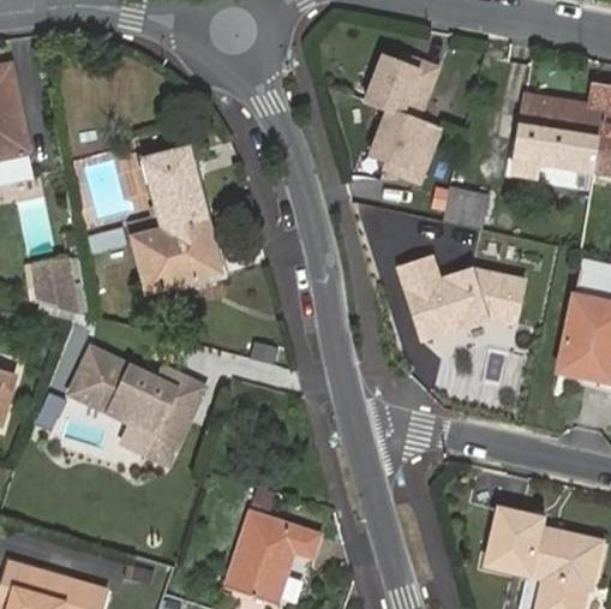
[(399,49),(396,57),(413,64),(417,55),(399,49)]
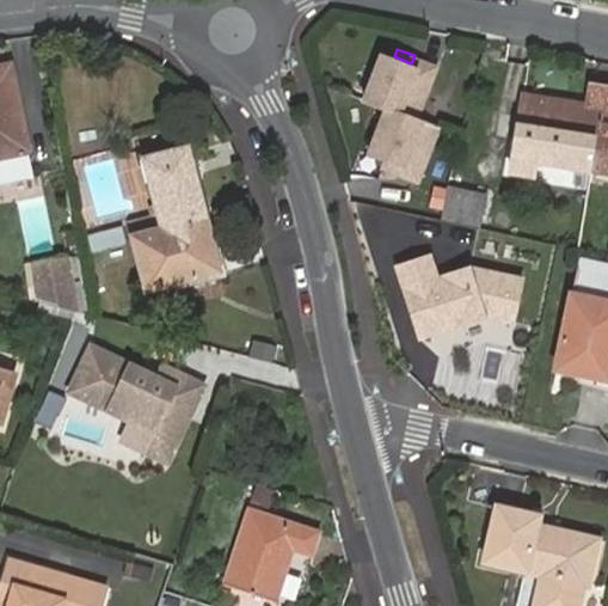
[(378,50),(362,96),(384,103),(415,116),(434,62),(415,55),(411,63),(394,56),(378,50)]
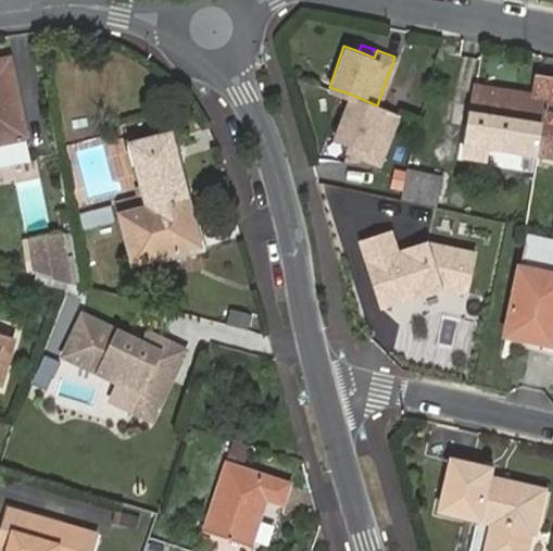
[(0,158),(23,153),(19,129),(22,128),(5,53),(0,54),(0,158)]
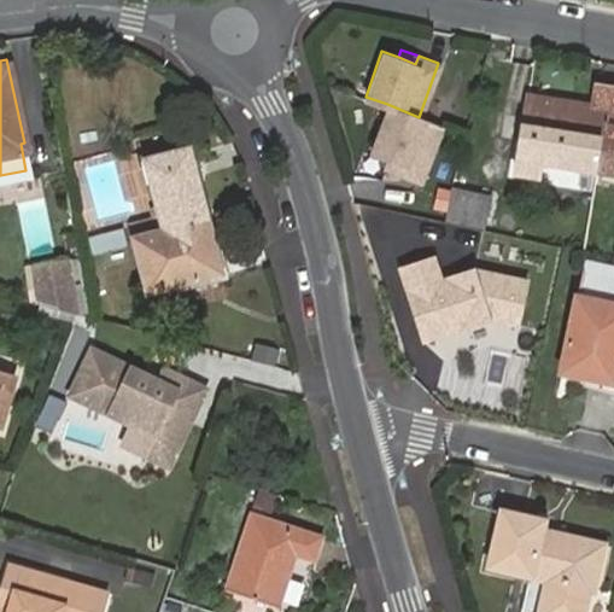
[(592,105),(526,92),(512,168),(533,173),(536,158),(613,172),(613,82),(598,80),(592,105)]
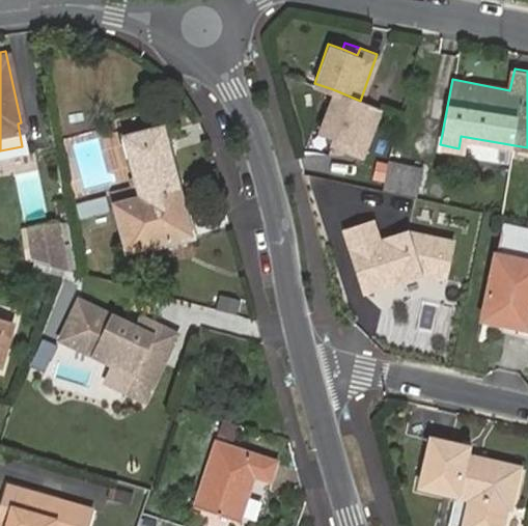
[(333,89),(317,129),(331,134),(346,140),(343,146),(360,154),(379,108),(360,101),(333,89)]
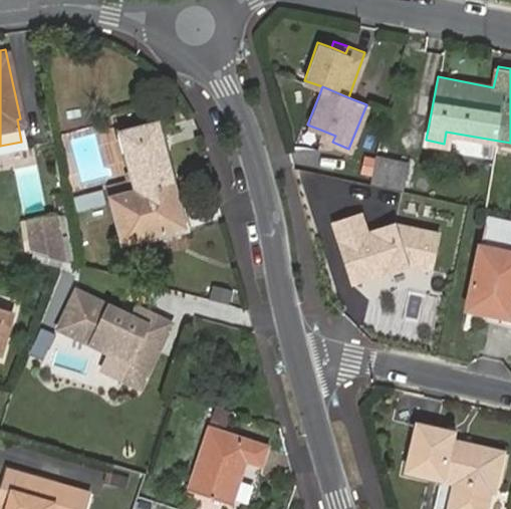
[(165,119),(120,131),(125,152),(130,150),(126,136),(162,126),(167,146),(172,145),(165,119)]
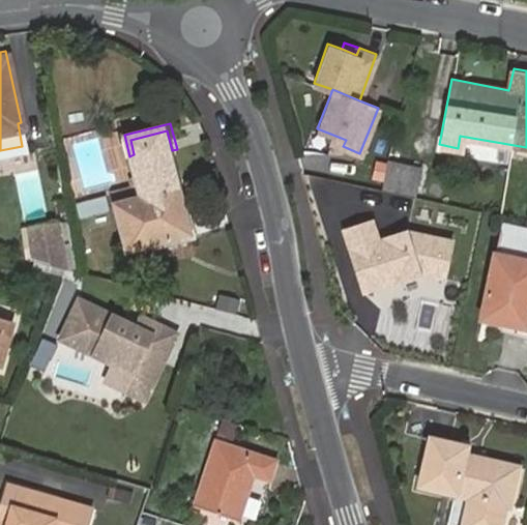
[(134,154),(139,177),(143,176),(177,171),(172,150),(167,130),(130,140),(134,154)]
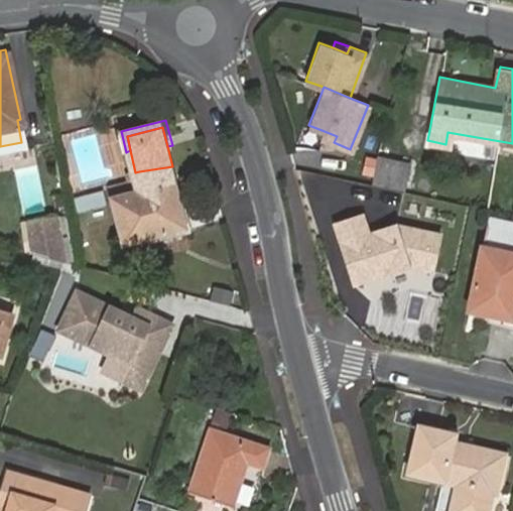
[(337,136),(322,130),(319,137),(334,142),(337,136)]
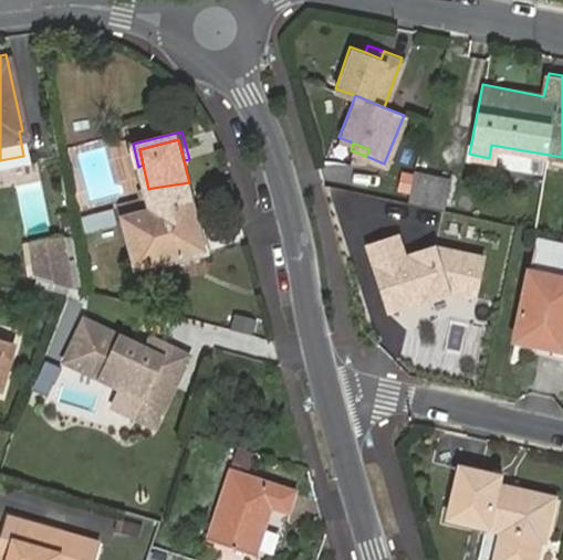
[(412,168),(405,199),(441,207),(447,176),(412,168)]
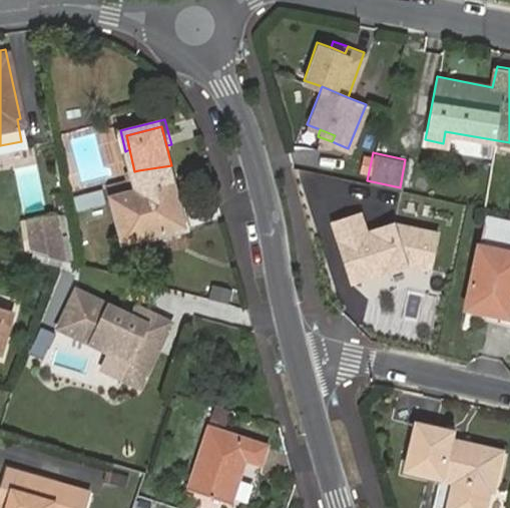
[(143,193),(116,200),(128,246),(151,239),(189,229),(171,165),(138,170),(143,193)]
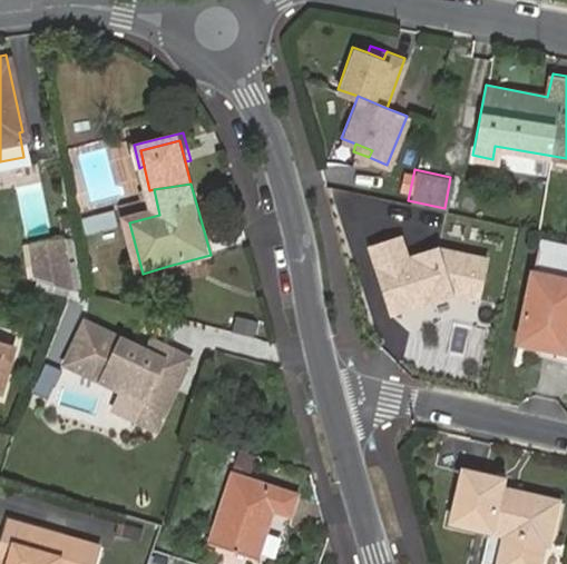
[(103,210),(81,213),(84,233),(105,230),(103,210)]
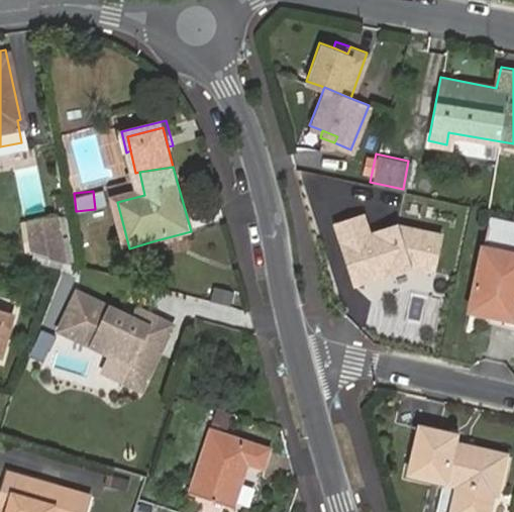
[(362,209),(329,220),(351,283),(408,263),(433,268),(440,228),(393,219),(369,228),(362,209)]
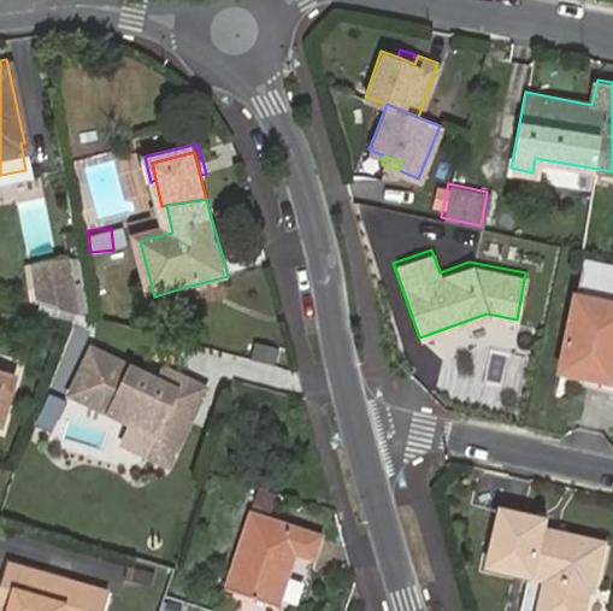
[(612,265),(584,259),(582,268),(612,274),(612,265)]
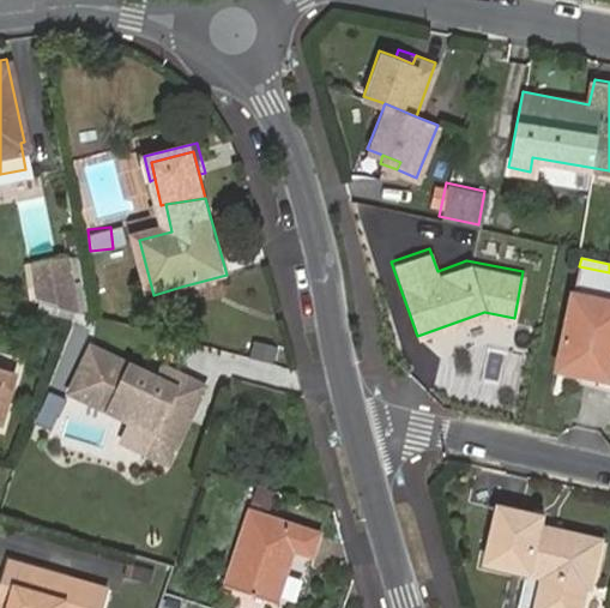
[(67,264),(42,270),(47,305),(74,312),(67,264)]
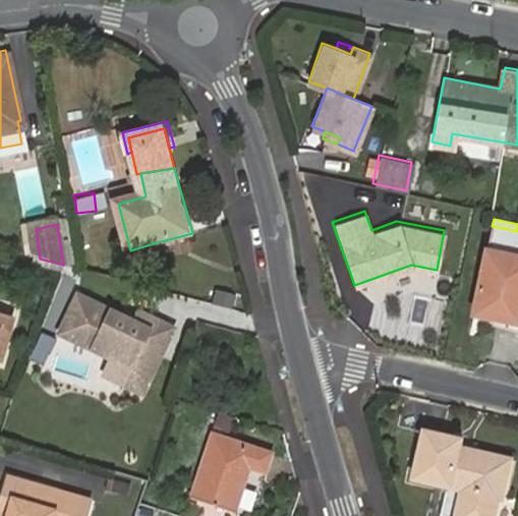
[(517,231),(492,226),(472,311),(492,316),(517,321),(517,316),(517,231)]
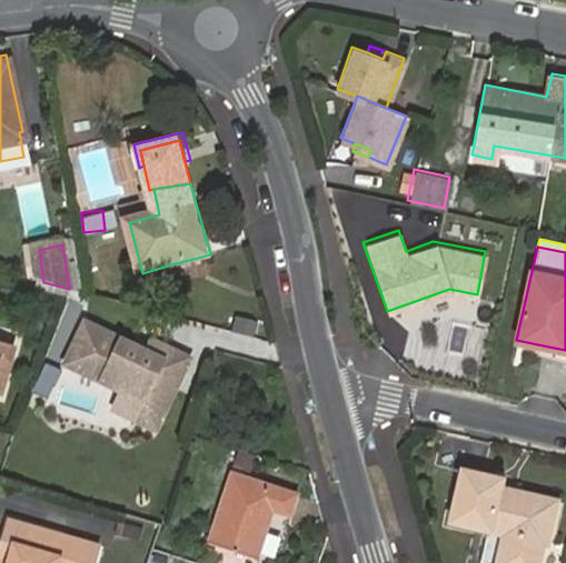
[(190,362),(160,347),(155,358),(87,322),(66,363),(141,403),(132,420),(155,432),(190,362)]
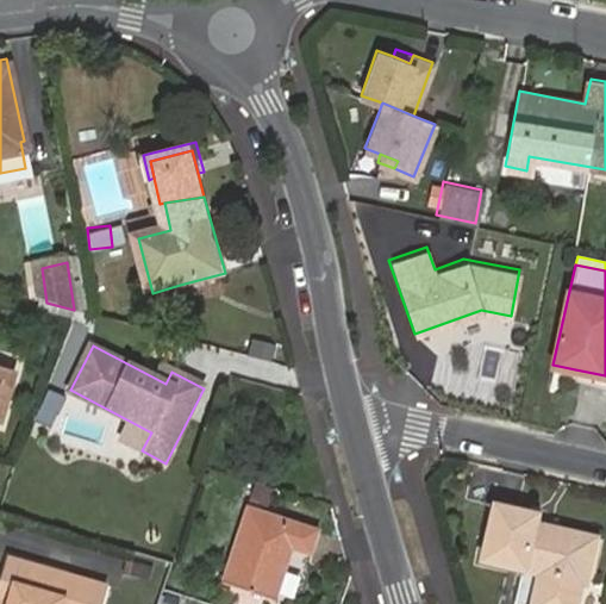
[(166,384),(172,372),(162,367),(156,378),(166,384)]
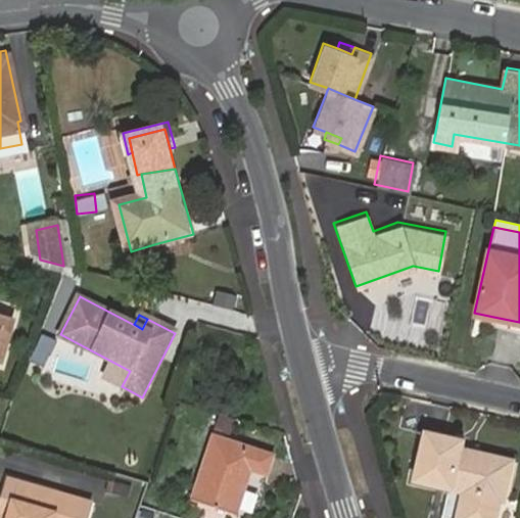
[(0,361),(2,362),(14,321),(0,316),(0,361)]
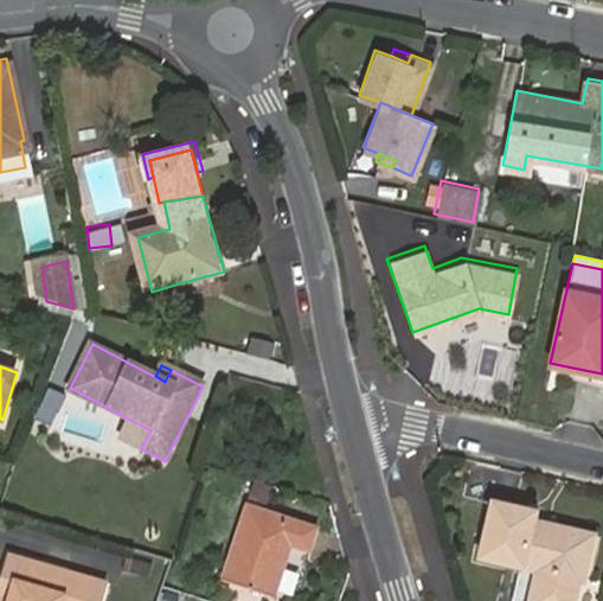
[(601,381),(602,373),(572,368),(570,373),(601,381)]
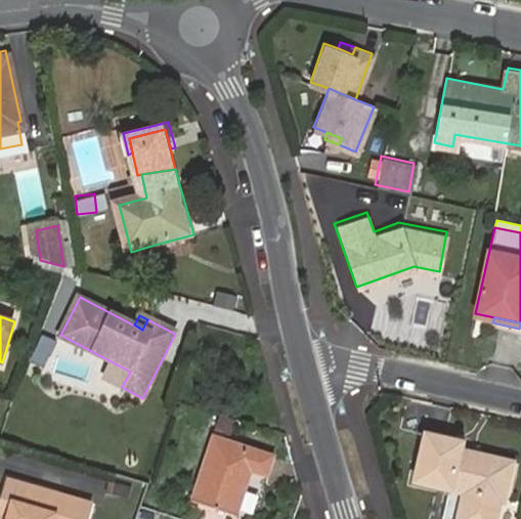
[(44,366),(51,353),(33,344),(27,358),(44,366)]
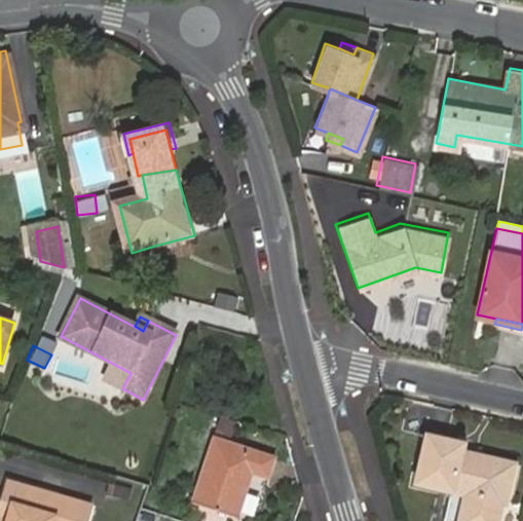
[(122,388),(131,373),(112,363),(104,379),(122,388)]
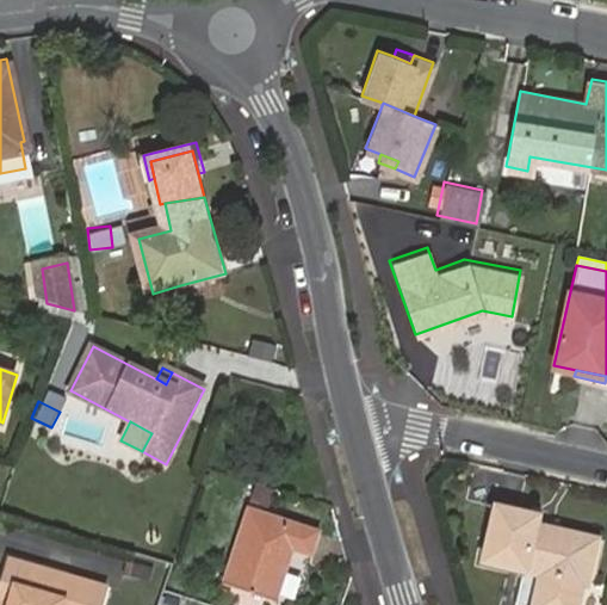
[(536,511),(494,501),(479,557),(537,570),(527,604),(571,604),(578,580),(583,581),(595,537),(533,520),(536,511)]
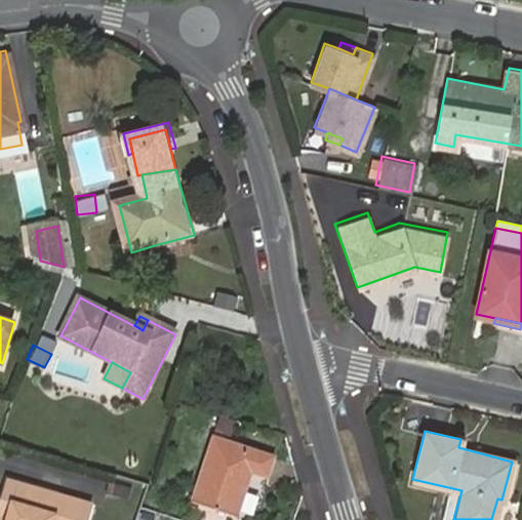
[(213,443),(192,513),(216,519),(232,519),(246,477),(265,482),(270,462),(213,443)]
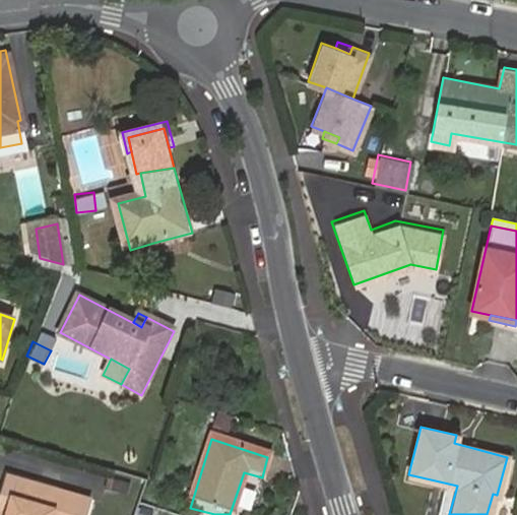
[(10,500),(17,474),(7,471),(0,495),(0,498),(10,500)]
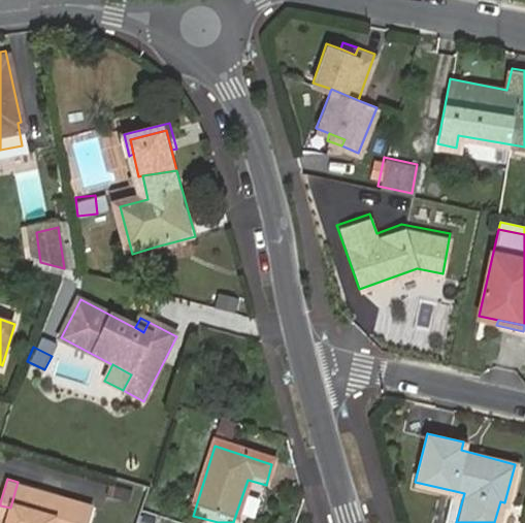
[(84,522),(90,503),(18,482),(10,508),(6,520),(5,522),(84,522)]
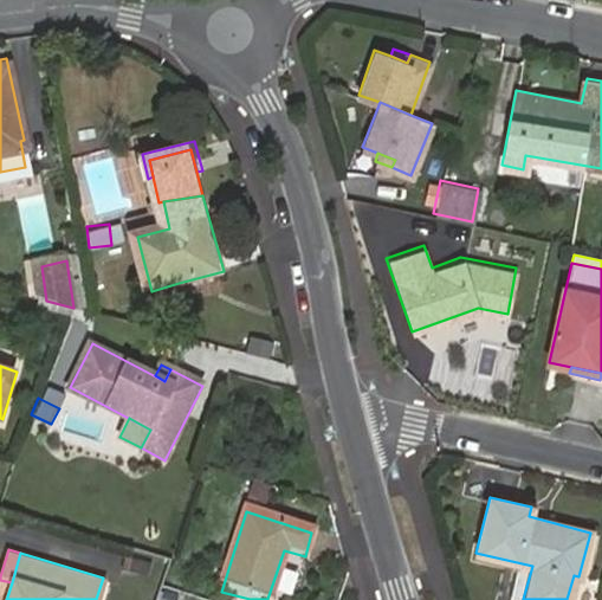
[(0,594),(7,597),(12,582),(0,580),(0,594)]
